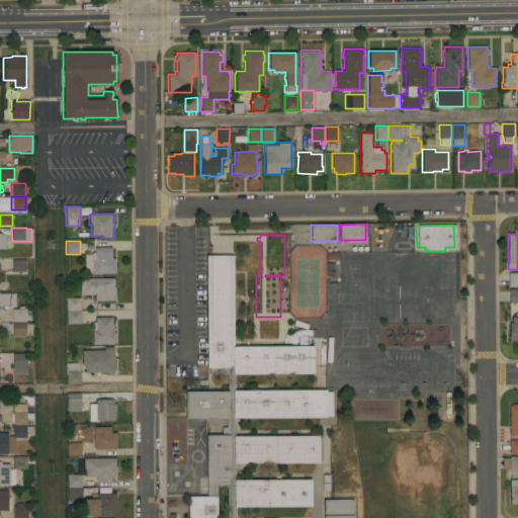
[(112,258),(115,258),(115,273),(92,273),(92,271),(84,271),(84,254),(92,254),(92,253),(95,253),(95,247),(111,247),(112,258)]
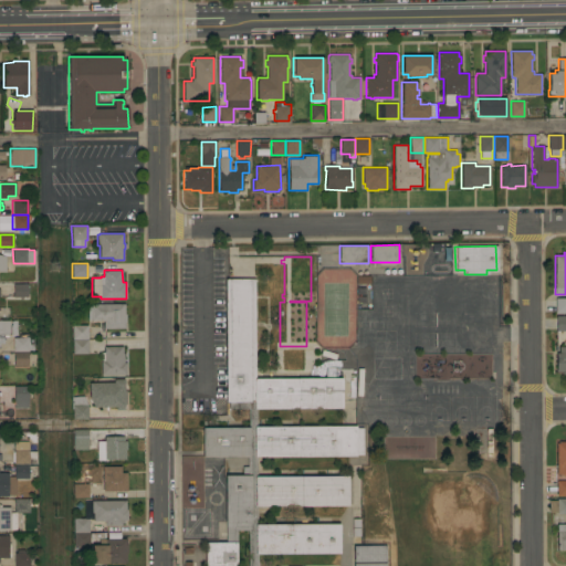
[(255,378),(343,378),(343,409),(257,409),(257,427),(356,426),(356,428),(363,428),(363,454),(356,454),(356,457),(257,457),(257,477),(348,475),(348,505),(257,506),(257,524),(339,524),(339,554),(257,554),(257,565),(205,565),(205,543),(224,542),(224,475),(242,475),(242,467),(248,467),(248,457),(202,457),(202,428),(249,427),(249,411),(228,411),(228,401),(226,401),(226,279),(254,279),(255,378)]
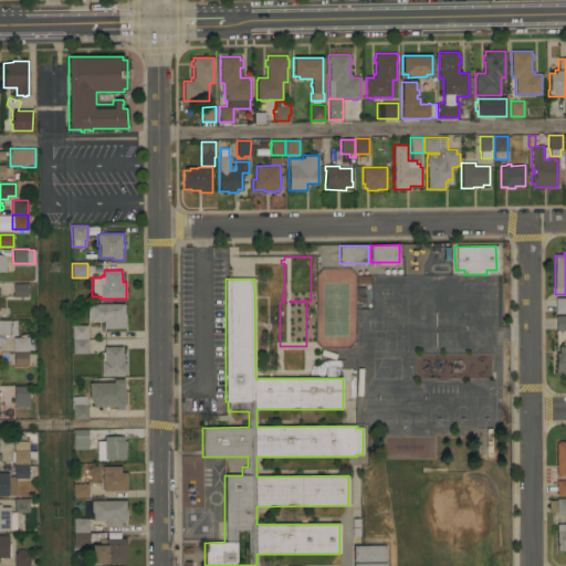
[(28,283),(28,297),(13,297),(13,283),(28,283)]
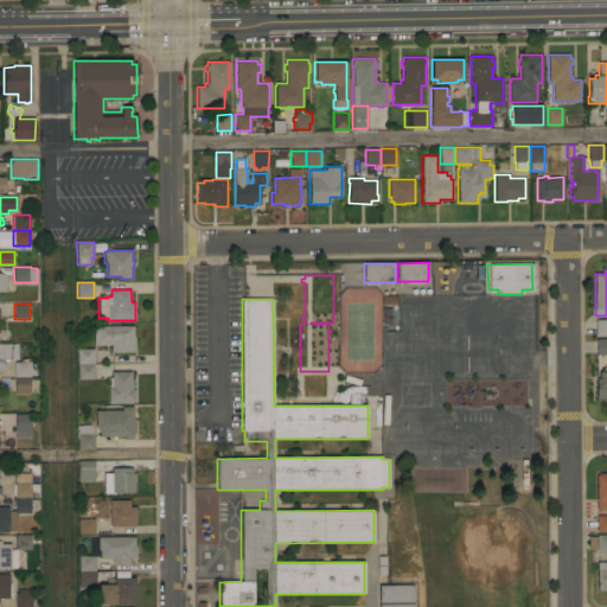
[(606,319),(606,336),(596,336),(595,319),(606,319)]
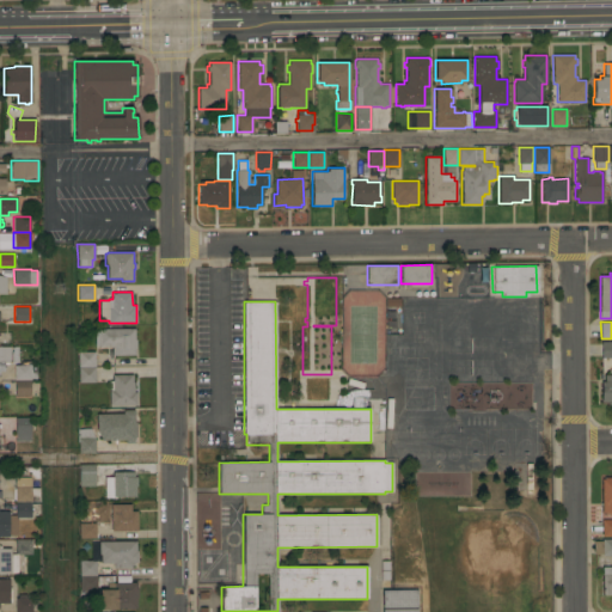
[(134,329),(135,340),(136,340),(136,348),(135,348),(135,355),(112,355),(112,346),(98,346),(98,329),(134,329)]
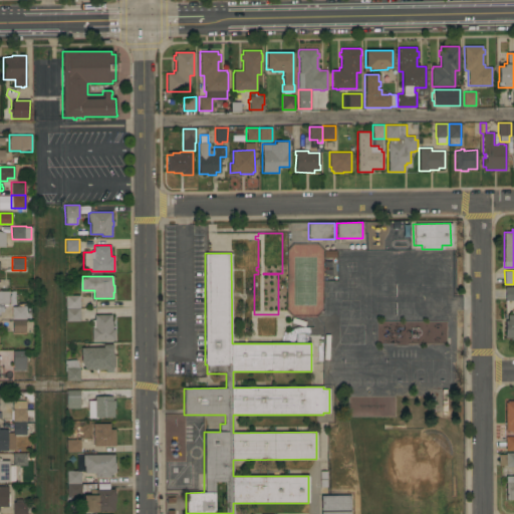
[(513,286),(513,300),(505,300),(505,287),(513,286)]
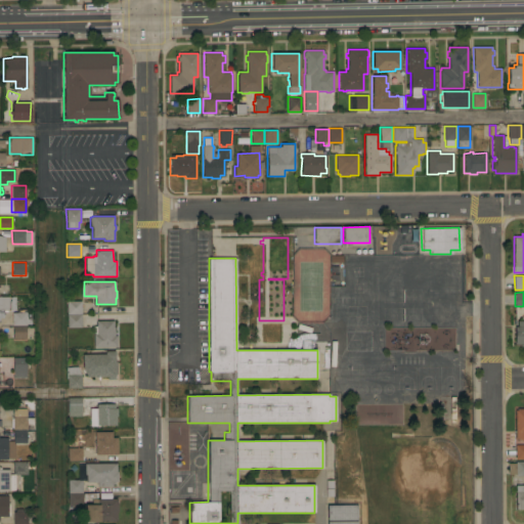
[(0,297),(9,297),(9,310),(3,310),(3,317),(0,317),(0,297)]
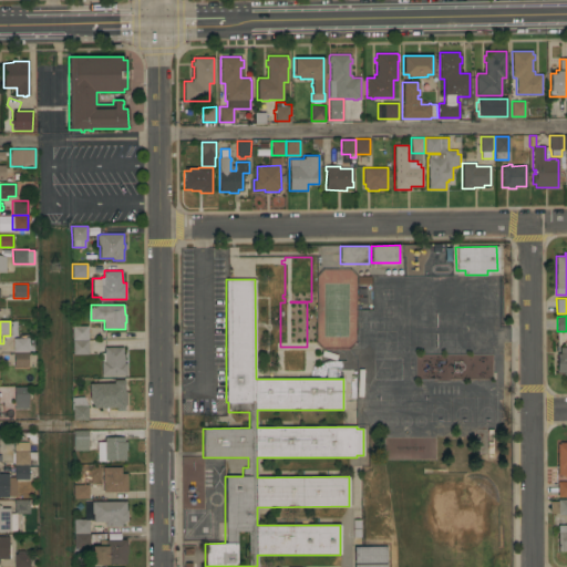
[(88,326),(88,340),(72,340),(72,326),(88,326)]
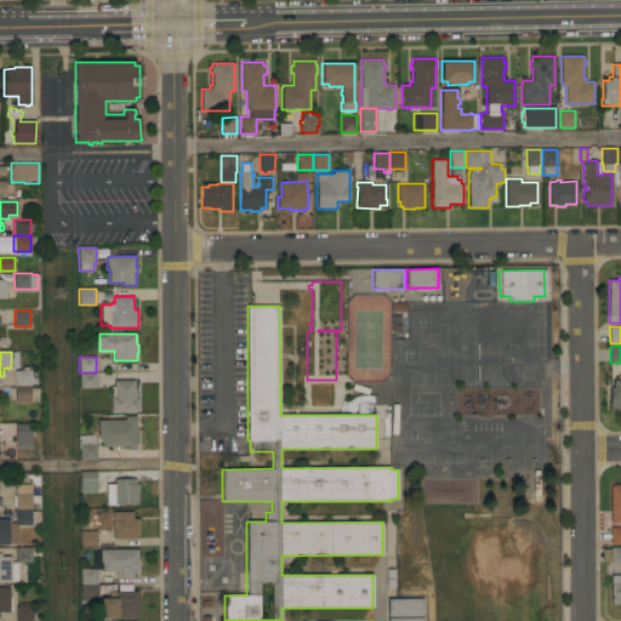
[(35,370),(35,376),(32,376),(32,377),(34,377),(34,383),(32,383),(32,386),(15,386),(15,370),(35,370)]
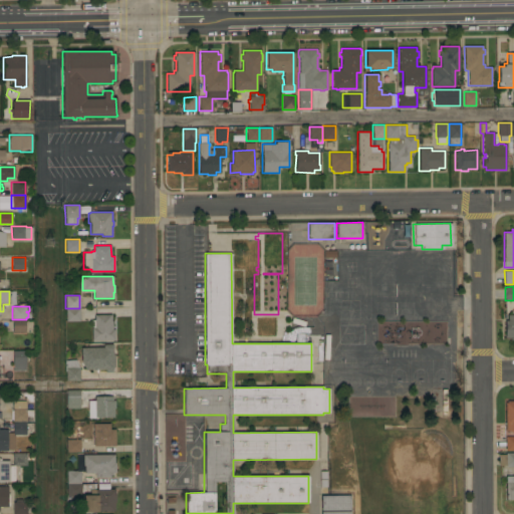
[(65,308),(79,308),(79,321),(65,321),(65,308)]
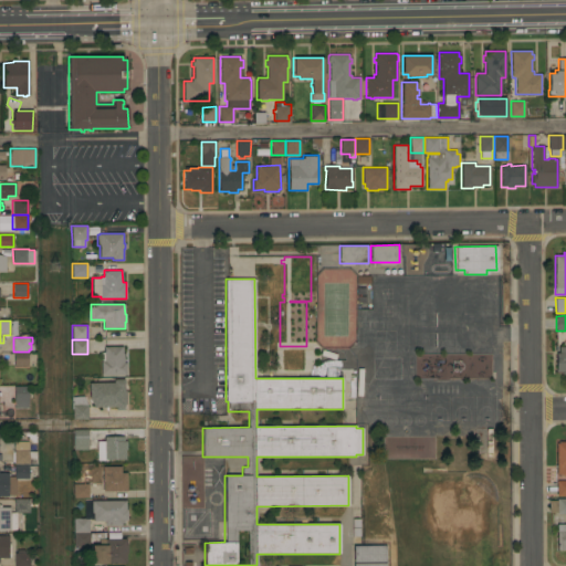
[(101,375),(101,353),(104,353),(104,346),(123,346),(123,354),(124,354),(124,363),(126,363),(126,375),(101,375)]
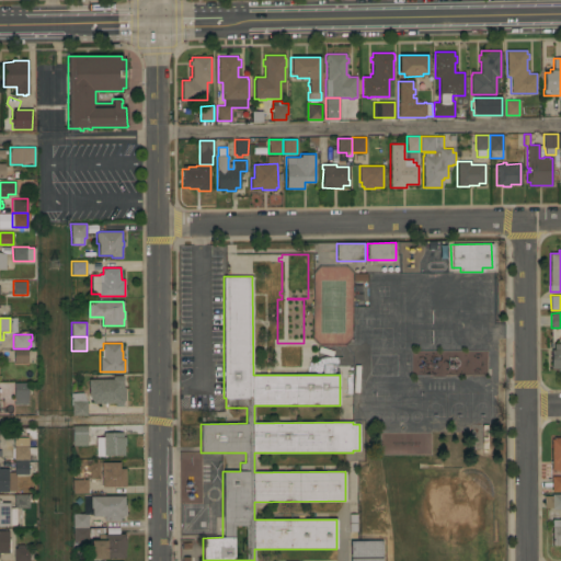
[(551,350),(553,350),(553,343),(560,343),(560,370),(558,370),(558,368),(550,368),(551,350)]
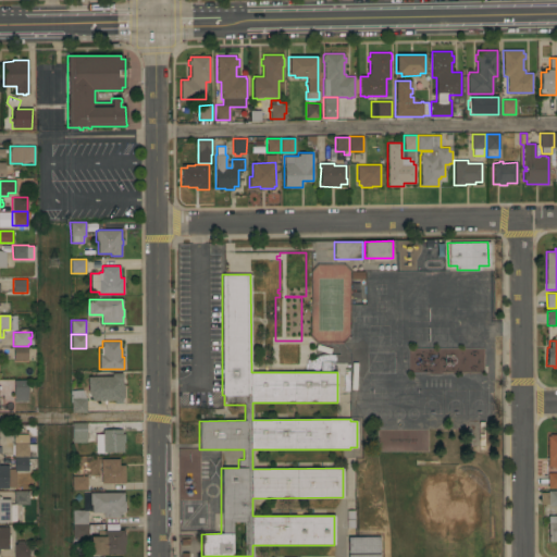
[(14,360),(13,346),(27,346),(27,360),(14,360)]
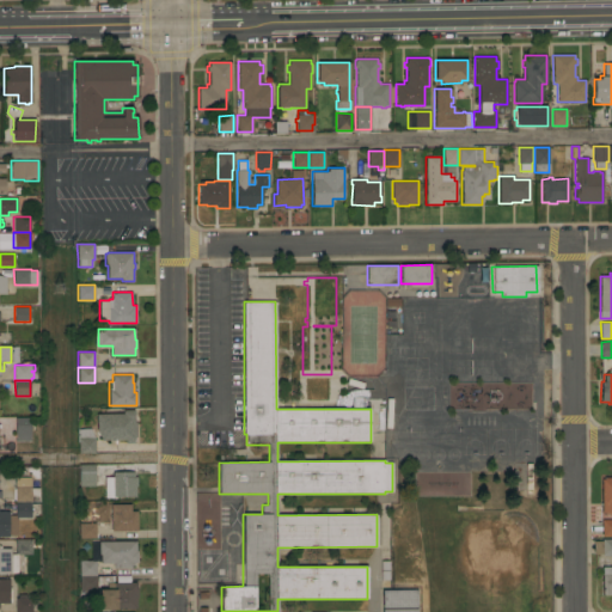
[(123,414),(123,410),(134,410),(134,422),(136,422),(136,436),(134,436),(134,442),(126,444),(126,440),(102,440),(97,430),(97,414),(123,414)]
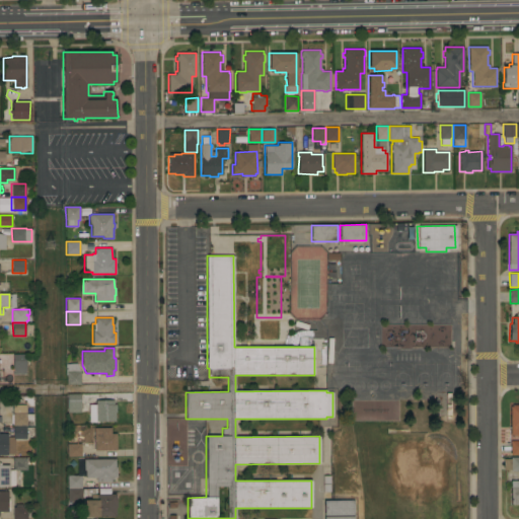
[(26,374),(13,374),(13,371),(11,371),(11,368),(13,368),(13,354),(26,354),(26,374)]
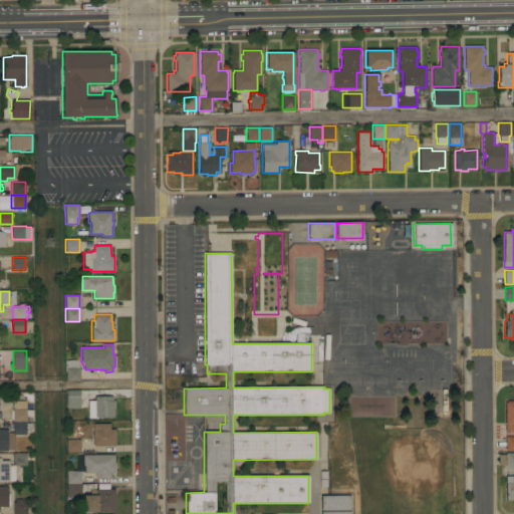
[(66,380),(65,371),(64,371),(64,360),(70,359),(75,359),(79,367),(80,367),(80,380),(66,380)]
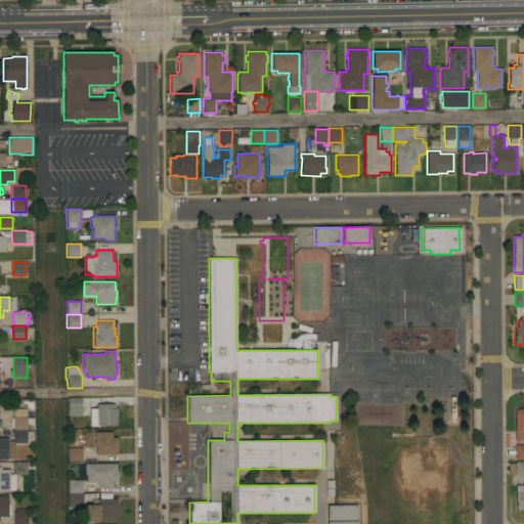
[(454,396),(455,396),(455,422),(440,422),(440,396),(449,396),(454,396)]
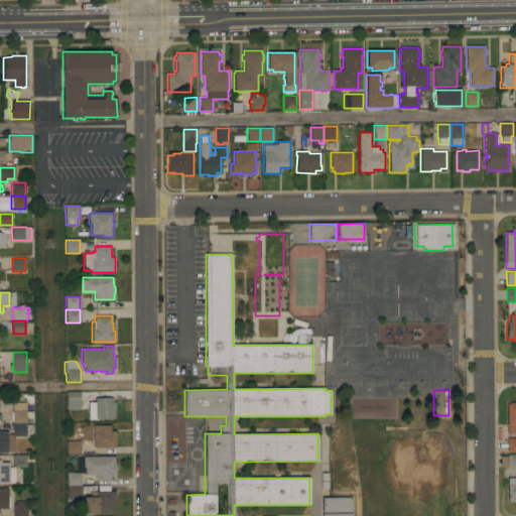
[(80,409),(67,410),(67,404),(66,404),(66,402),(67,402),(67,391),(80,391),(80,409)]
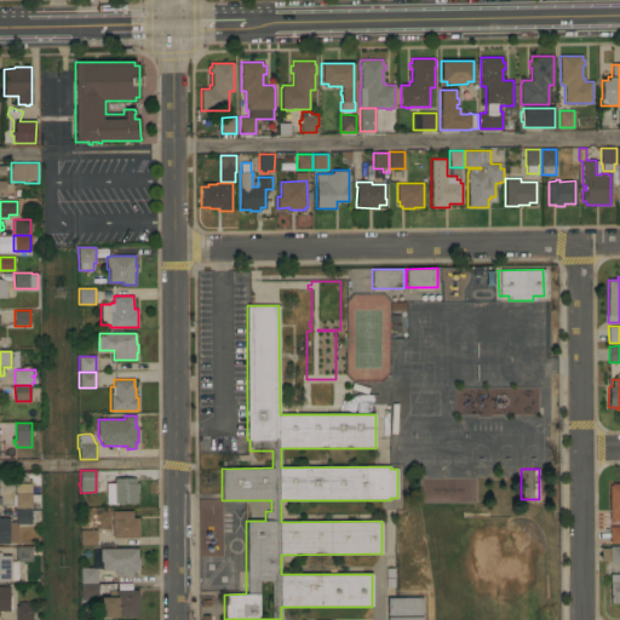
[(136,477),(136,483),(138,483),(138,493),(137,493),(137,503),(105,504),(105,483),(114,483),(114,478),(136,477)]
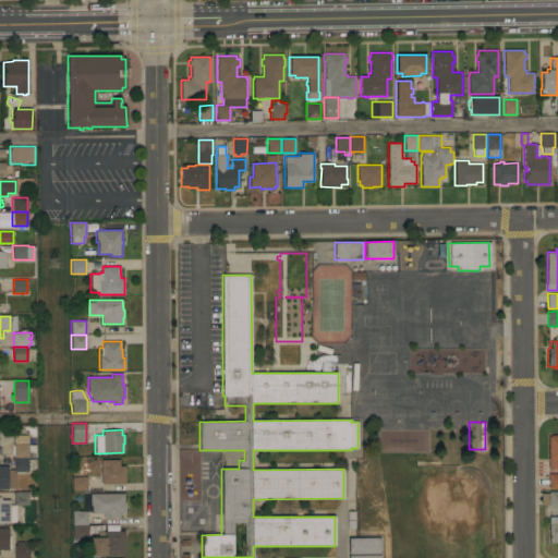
[(27,444),(28,444),(28,445),(36,445),(36,458),(13,458),(13,456),(12,456),(12,445),(13,445),(13,444),(14,444),(14,435),(27,435),(27,444)]
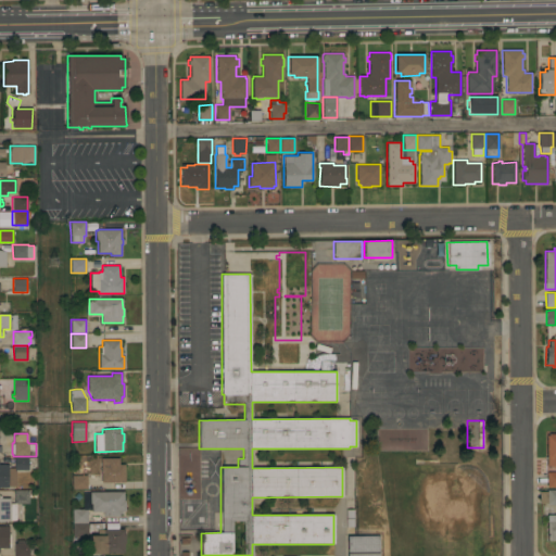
[(546,434),(548,434),(548,433),(555,433),(555,467),(552,467),(552,466),(546,466),(546,434)]
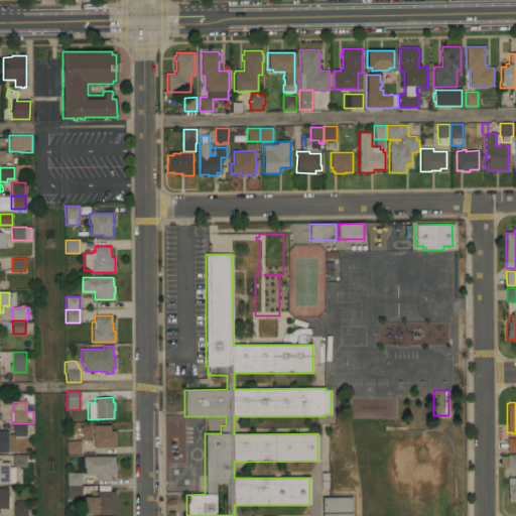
[(370,417),(383,417),(383,406),(377,406),(377,411),(370,411),(370,417)]
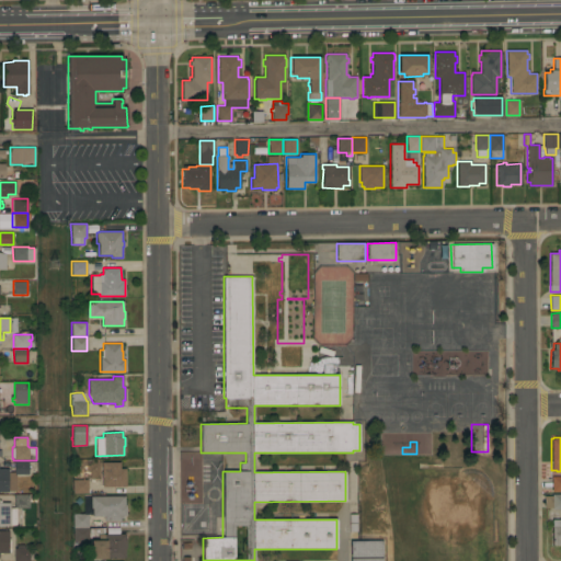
[(14,460),(29,460),(29,461),(37,460),(37,473),(29,473),(29,474),(14,474),(14,460)]
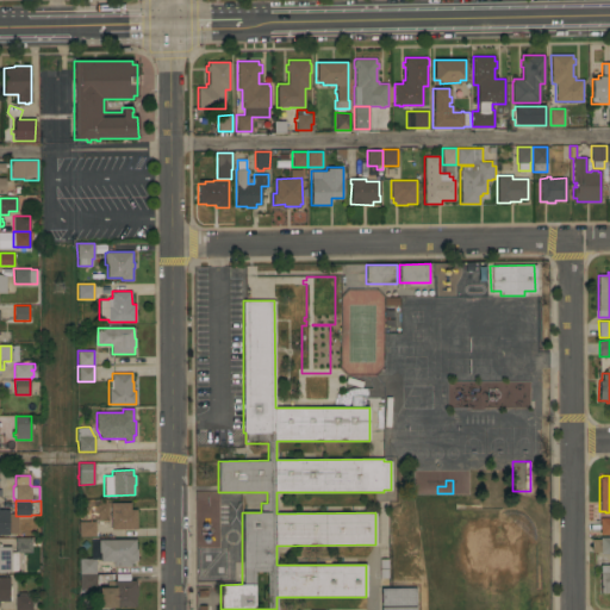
[(111,511),(110,511),(110,503),(130,502),(131,509),(136,509),(137,529),(111,529),(111,511)]
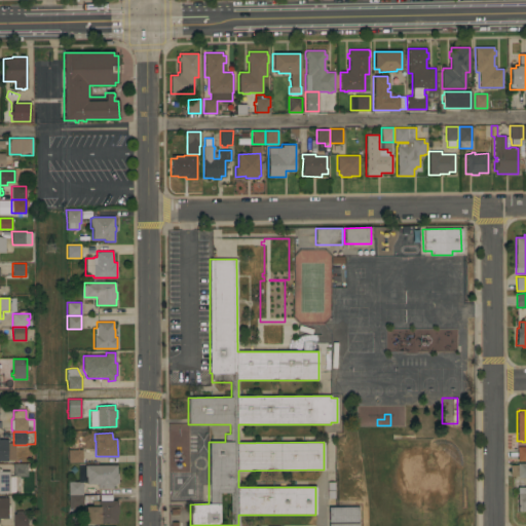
[(0,460),(0,440),(8,440),(7,461),(0,460)]
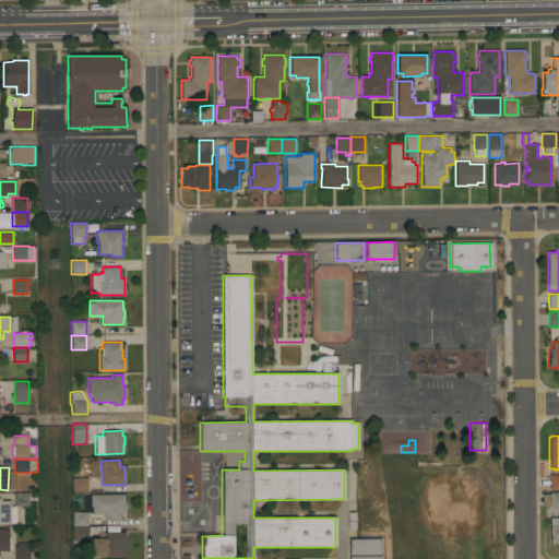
[(549,474),(558,474),(558,489),(549,489),(549,474)]
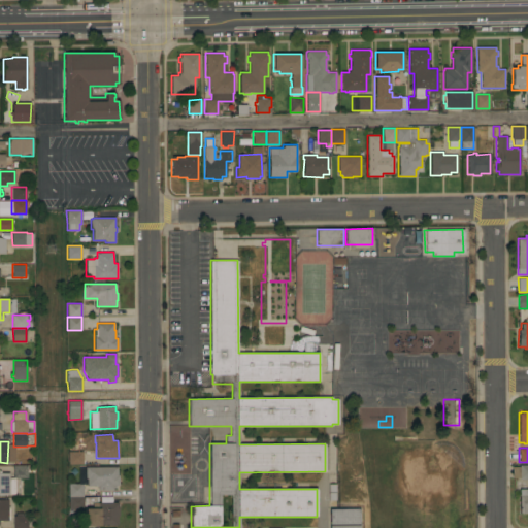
[(68,464),(68,452),(83,451),(83,464),(68,464)]
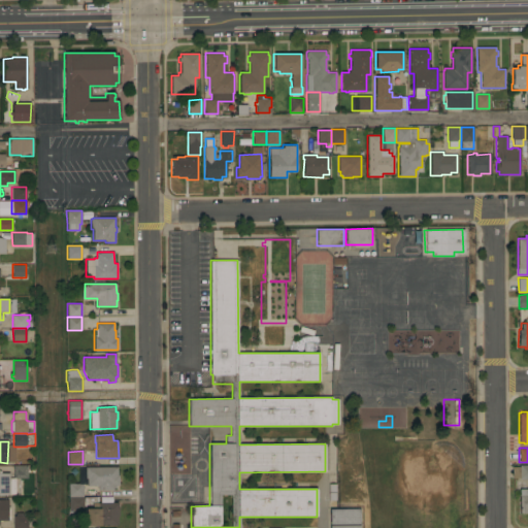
[(527,479),(519,480),(519,477),(513,477),(512,466),(519,466),(519,465),(527,464),(527,479)]
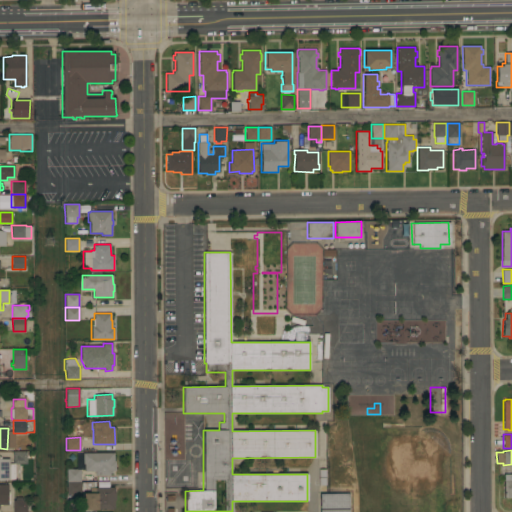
[(26,451),(26,453),(33,452),(33,457),(26,457),(26,463),(15,464),(15,463),(13,463),(13,451),(26,451)]
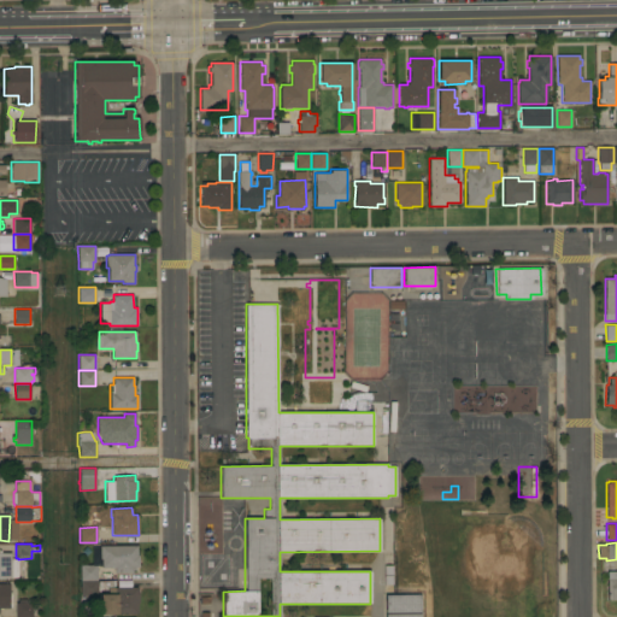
[(137,545),(137,554),(139,554),(139,568),(135,568),(135,570),(131,570),(131,573),(115,573),(115,568),(101,568),(101,559),(100,559),(99,546),(137,545)]
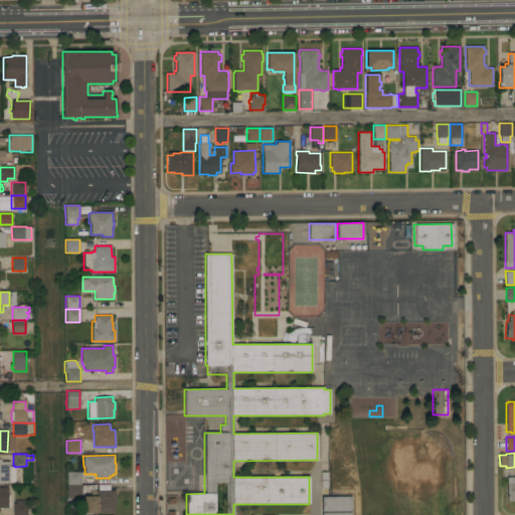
[(0,460),(1,460),(1,461),(9,461),(9,466),(15,466),(15,482),(9,482),(9,483),(0,483),(0,460)]
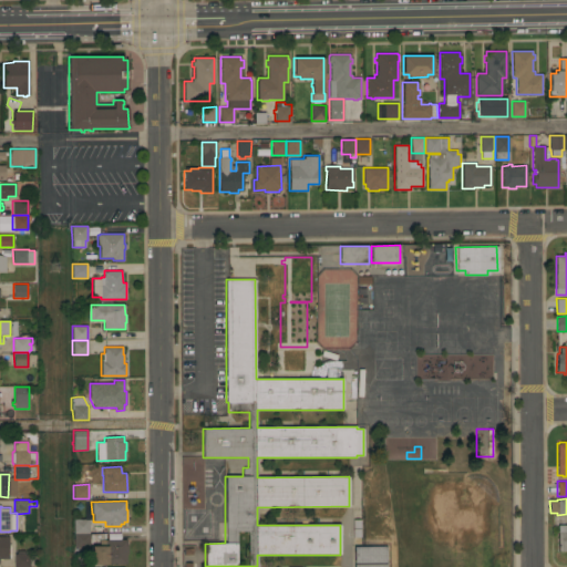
[(89,519),(89,533),(73,533),(73,519),(89,519)]
